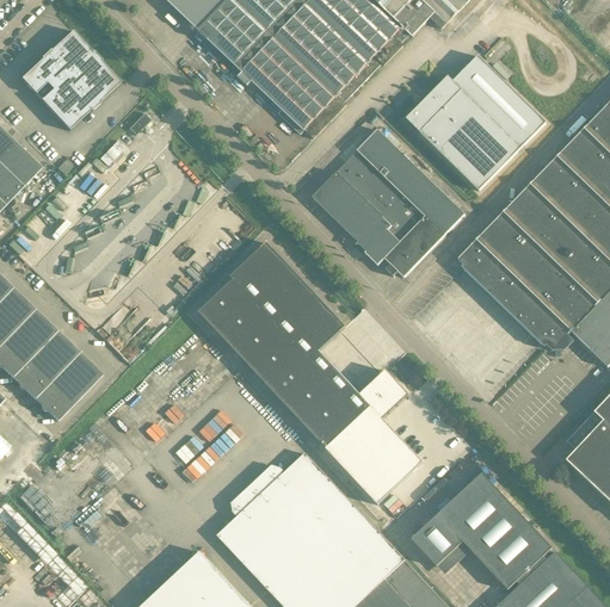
[(166,0),(197,29),(198,30),(214,44),(241,70),(236,75),(246,82),(250,79),(281,107),(277,111),(299,131),(303,128),(313,137),(346,103),(344,100),(381,62),(383,64),(402,44),(400,42),(408,32),(411,36),(412,35),(411,33),(429,16),(441,28),(466,0),(166,0)]
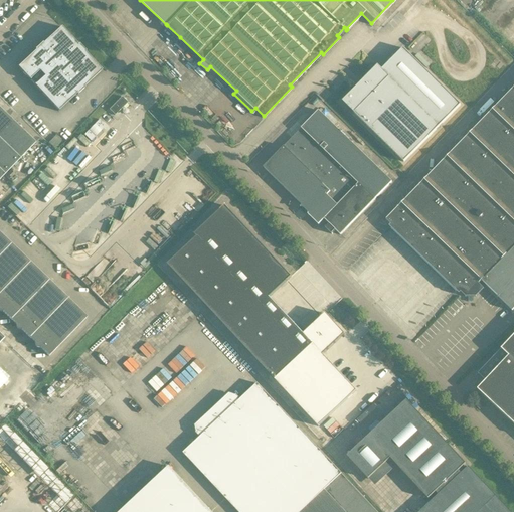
[(34,48),(17,65),(57,109),(75,92),(76,93),(83,86),(82,84),(101,68),(83,50),(84,49),(77,42),(76,42),(60,24),(42,41),(41,40),(34,47),(34,48)]
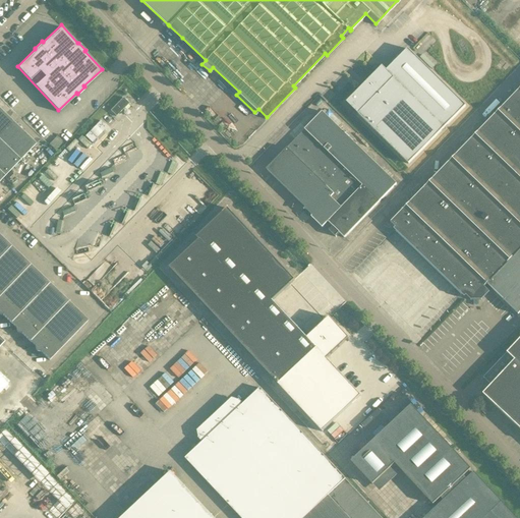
[(345,100),(408,161),(465,103),(407,46),(386,68),(381,63),(345,100)]
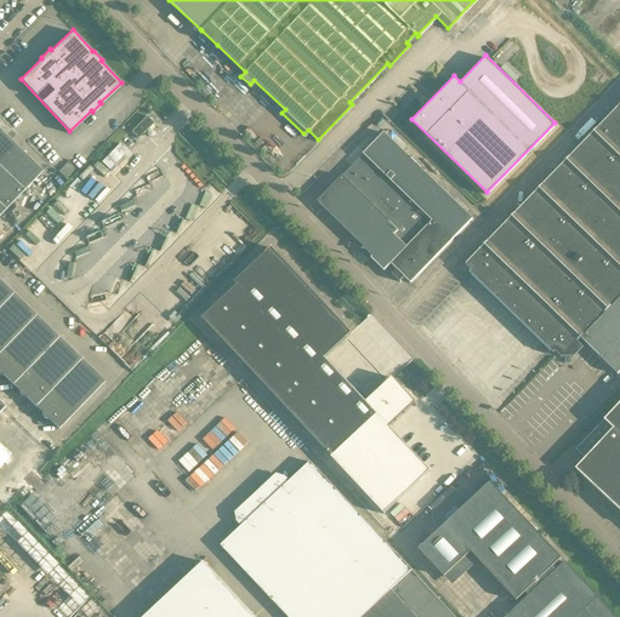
[(619,101),(462,264),(558,356),(561,356),(561,363),(566,364),(567,358),(569,358),(582,346),(575,338),(579,336),(616,372),(619,367),(619,101)]
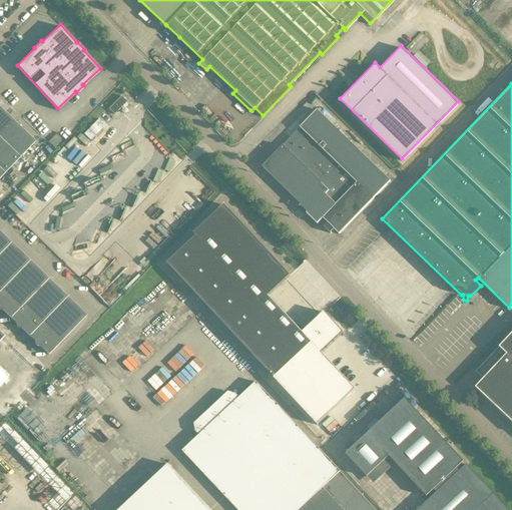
[(120,93),(107,106),(113,112),(126,99),(120,93)]
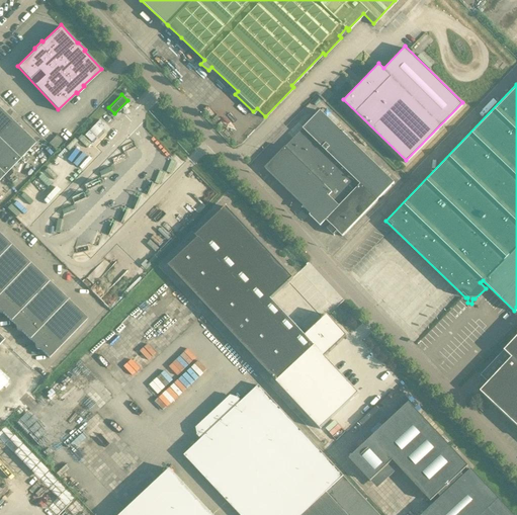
[(0,140),(18,158),(34,141),(0,107),(0,140)]
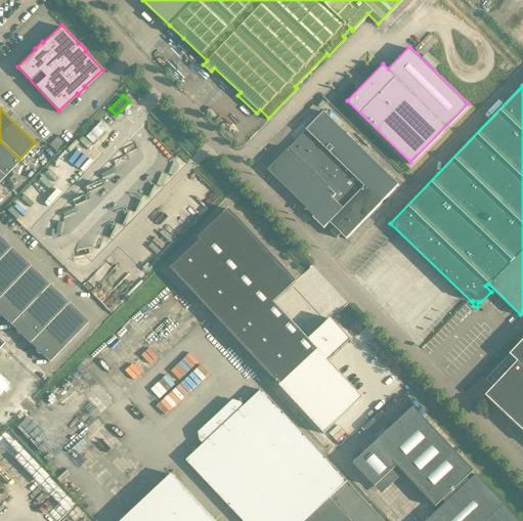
[(323,110),(267,168),(306,206),(305,207),(313,215),(312,216),(323,226),(329,220),(334,225),(331,228),(330,228),(337,235),(341,232),(345,236),(397,182),(396,181),(393,183),(391,182),(394,179),(323,110)]
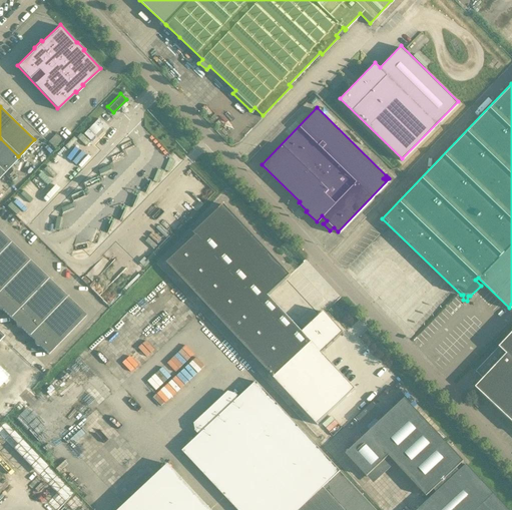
[(98,116),(83,131),(89,137),(104,122),(98,116)]
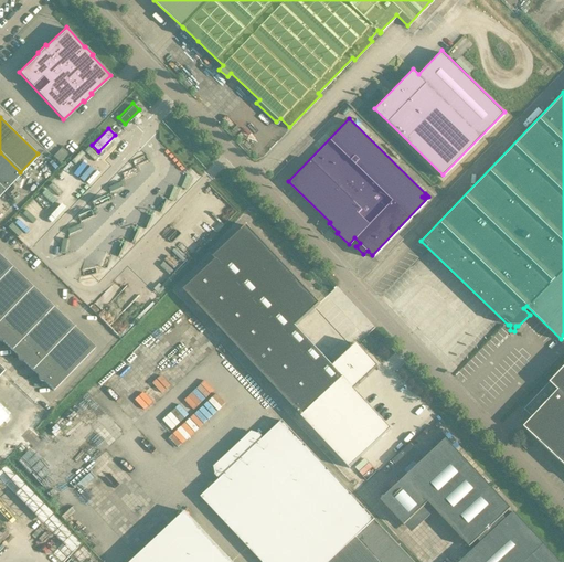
[(0,184),(4,189),(20,172),(0,152),(0,184)]
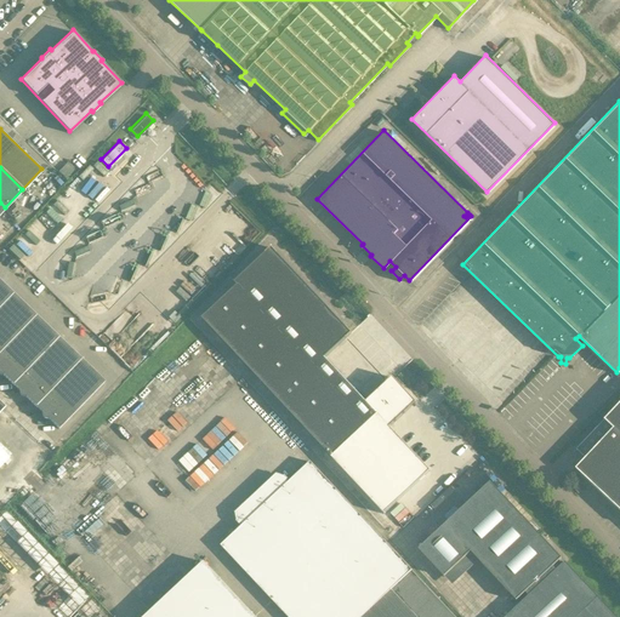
[(235,283),(200,316),(330,455),(382,512),(428,468),(388,424),(414,399),(391,375),(364,399),(323,355),(350,331),(271,245),(233,280),(235,283)]
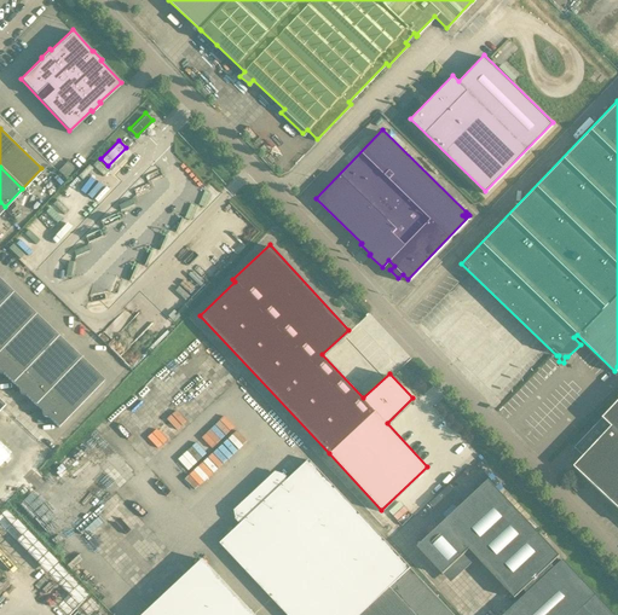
[(0,301),(12,290),(0,278),(0,301)]
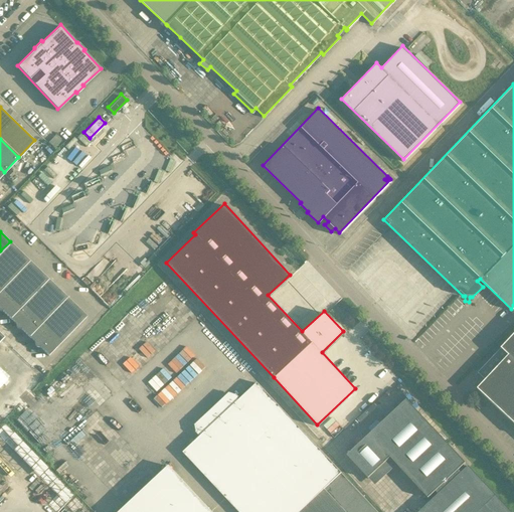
[(0,289),(28,260),(10,241),(0,250),(0,289)]
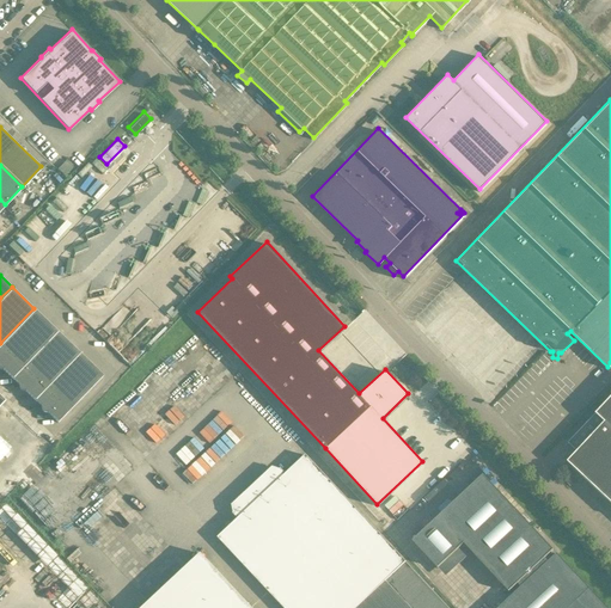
[(56,330),(34,308),(0,343),(0,364),(12,376),(56,330)]
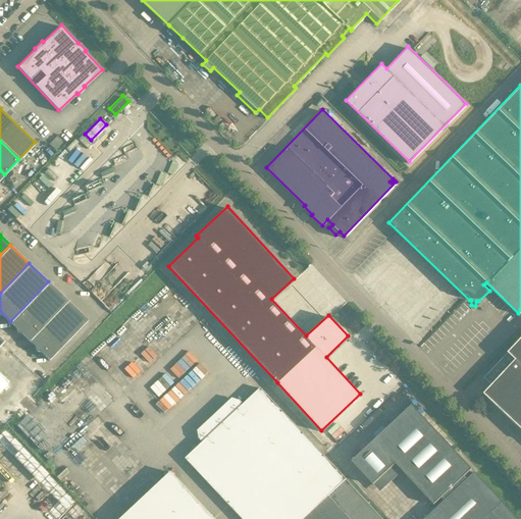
[(48,281),(10,321),(15,327),(29,340),(67,300),(48,281)]
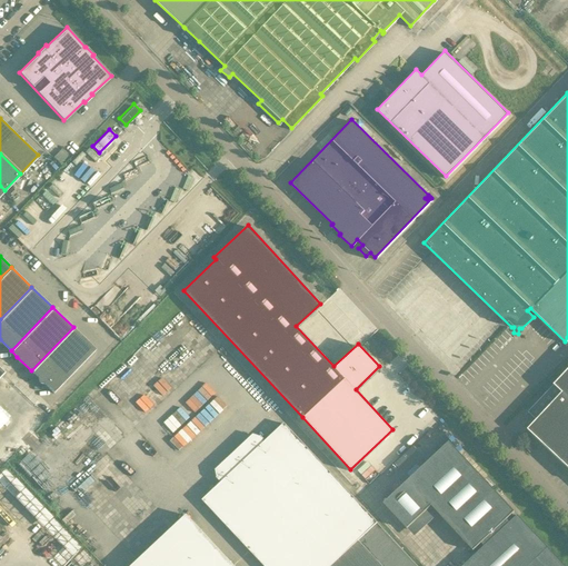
[(95,347),(73,327),(31,370),(52,390),(95,347)]
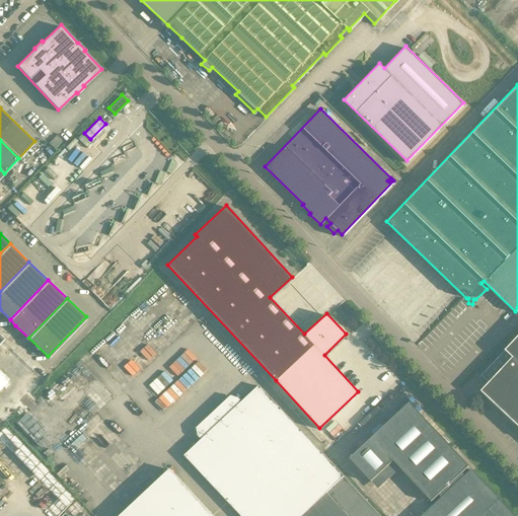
[(517,334),(481,374),(489,381),(479,390),(517,425),(517,334)]
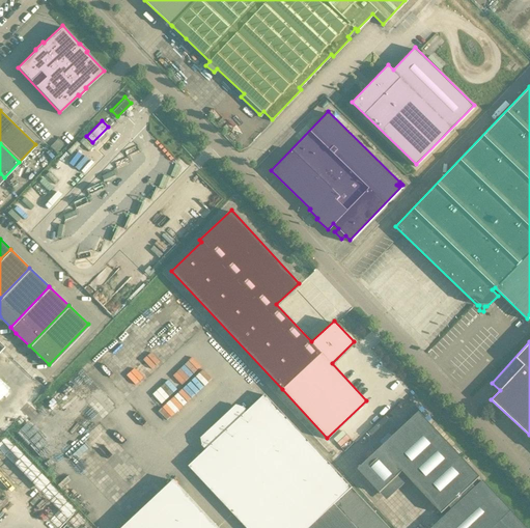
[(389,527),(263,394),(189,464),(248,527),(389,527)]
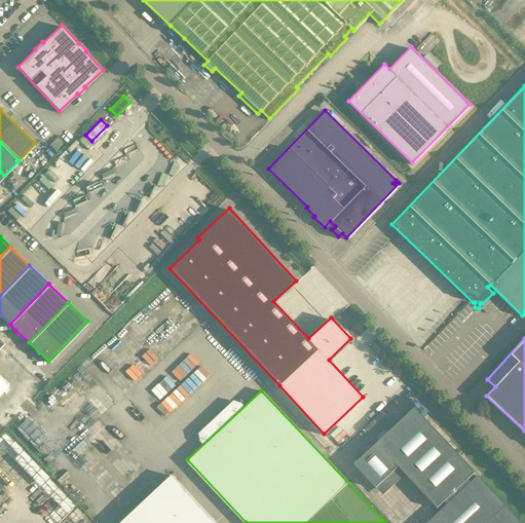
[(414,408),(354,463),(375,485),(398,464),(436,506),(444,498),(448,502),(425,522),(522,522),(477,476),(470,482),(465,478),(473,471),(414,408)]
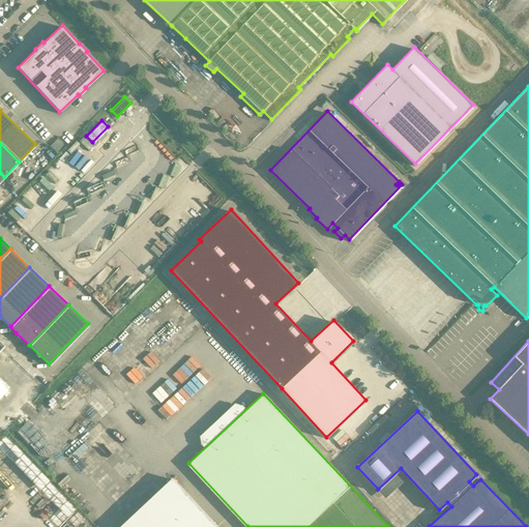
[(3,434),(0,437),(0,492),(12,480),(30,498),(26,501),(52,526),(54,526),(57,525),(59,526),(94,526),(96,525),(3,434)]
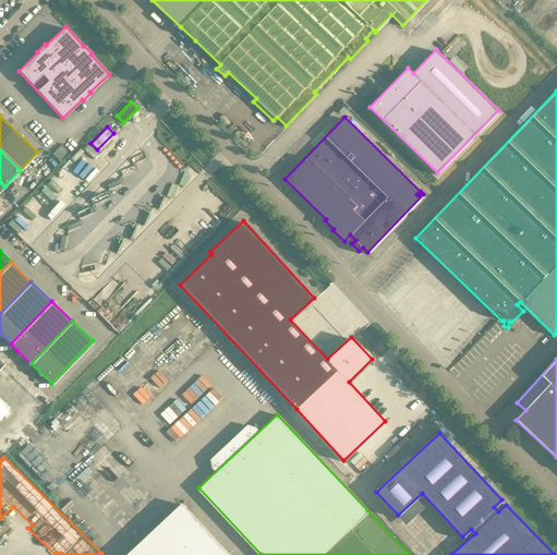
[(230,554),(182,503),(125,554),(230,554)]
